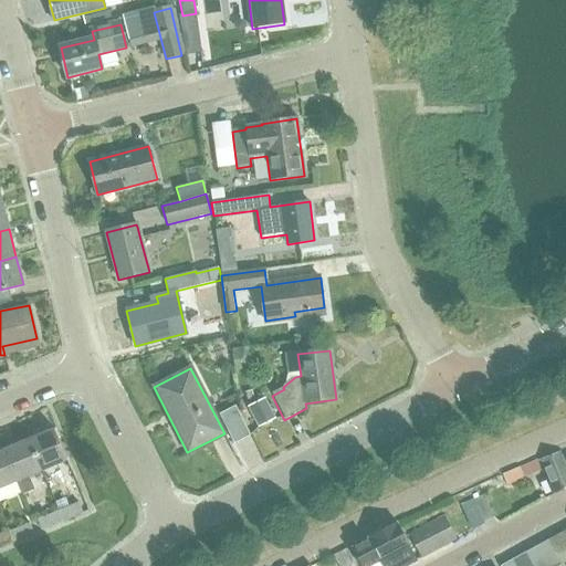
[(219,413),(234,442),(250,435),(234,405),(219,413)]
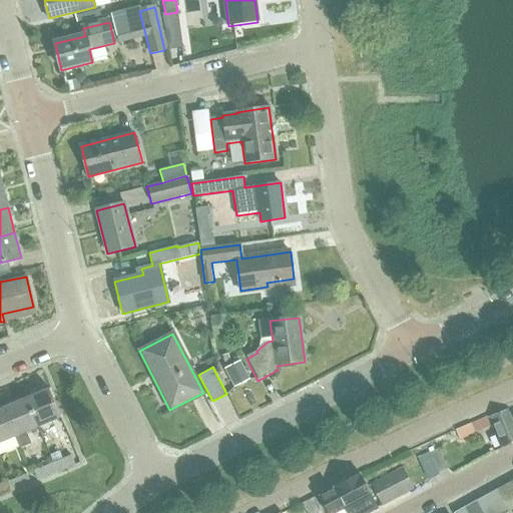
[(49,389),(26,399),(38,428),(62,419),(49,389)]
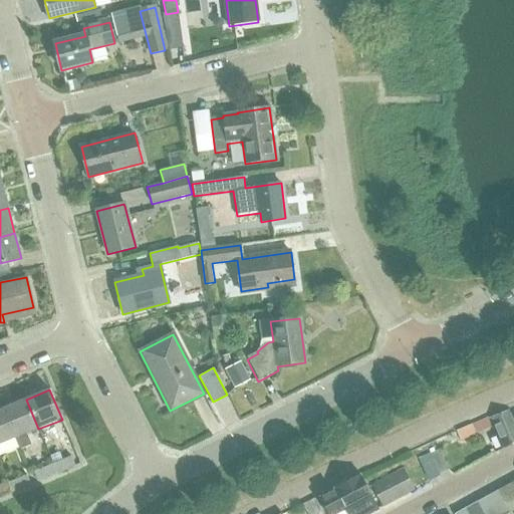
[(26,400),(4,409),(16,438),(21,450),(31,446),(26,434),(38,429),(26,400)]
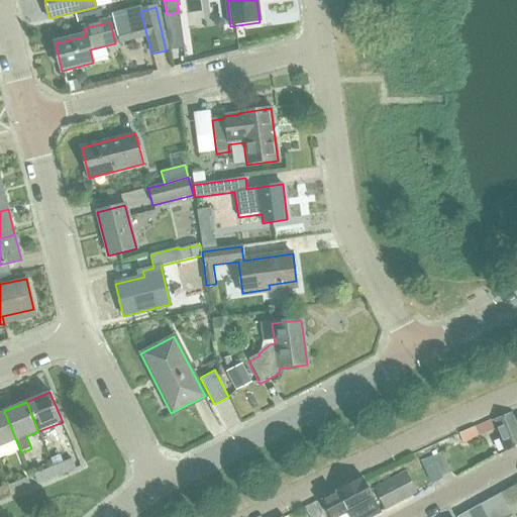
[(4,411),(0,412),(0,446),(16,440),(4,411)]
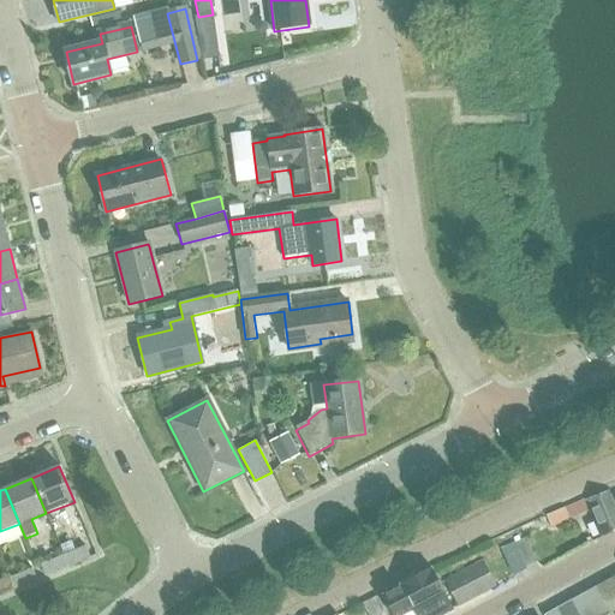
[(614,531),(614,509),(608,490),(586,500),(602,537),(614,531)]
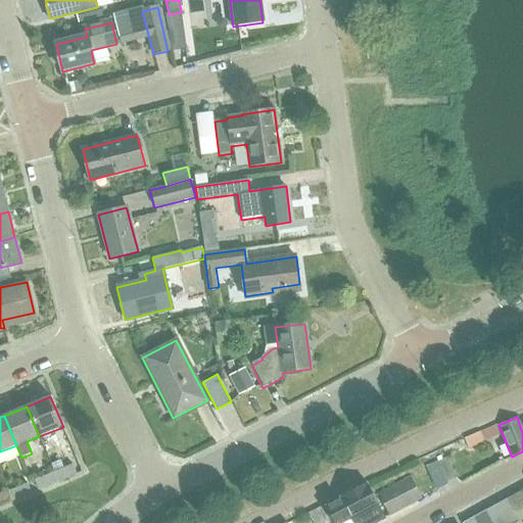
[(465,438),(469,448),(486,441),(482,431),(465,438)]
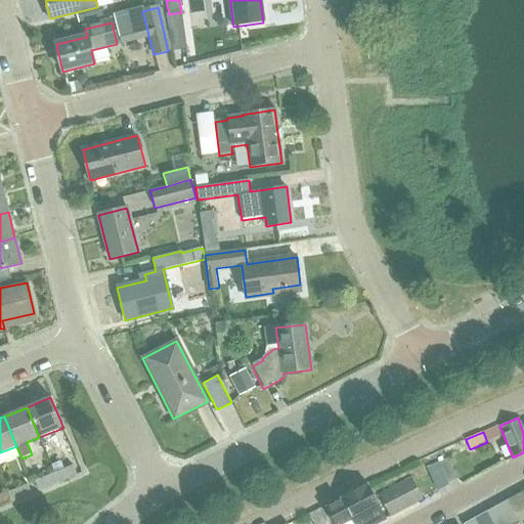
[(437,464),(447,483),(459,477),(448,457),(437,464)]
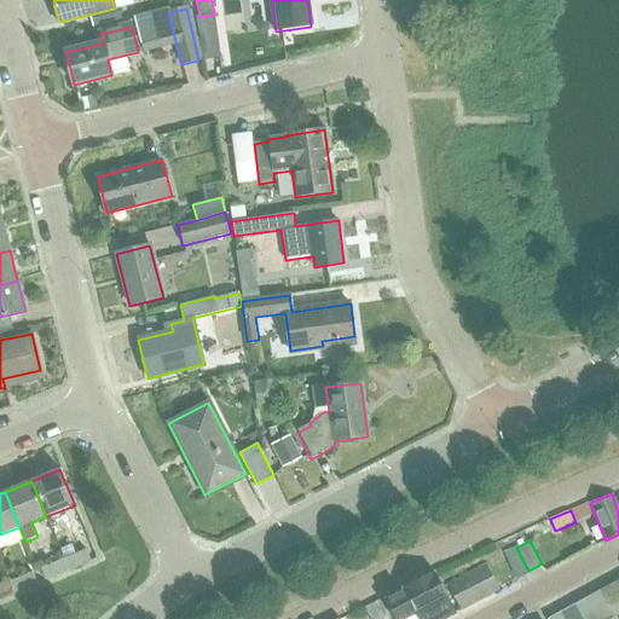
[(63,557),(68,570),(88,562),(82,549),(63,557)]
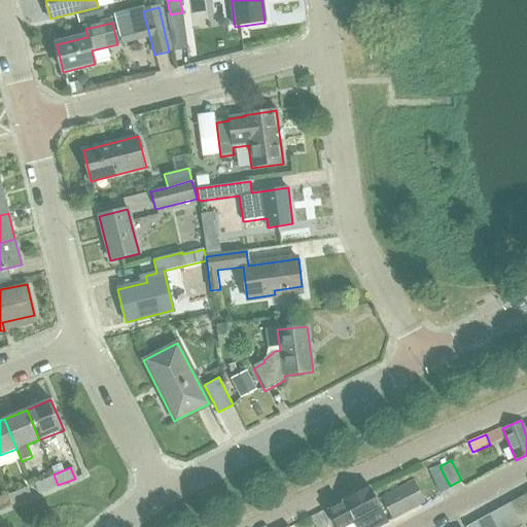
[(58,486),(53,475),(34,483),(38,494),(58,486)]
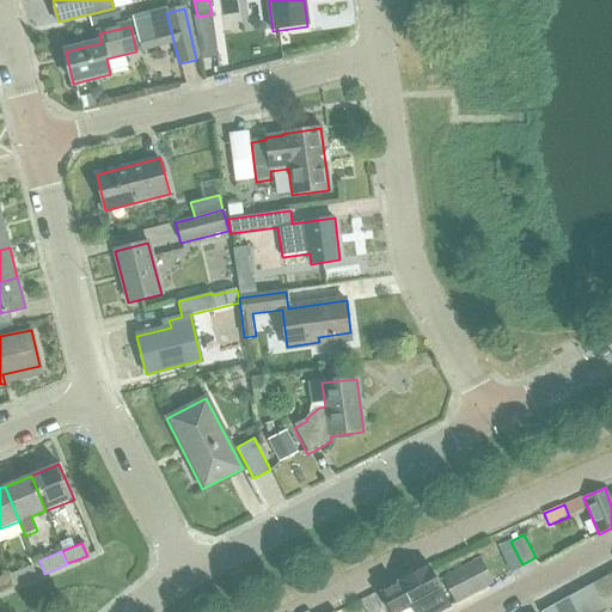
[(442,577),(456,604),(494,583),(481,558),(442,577)]
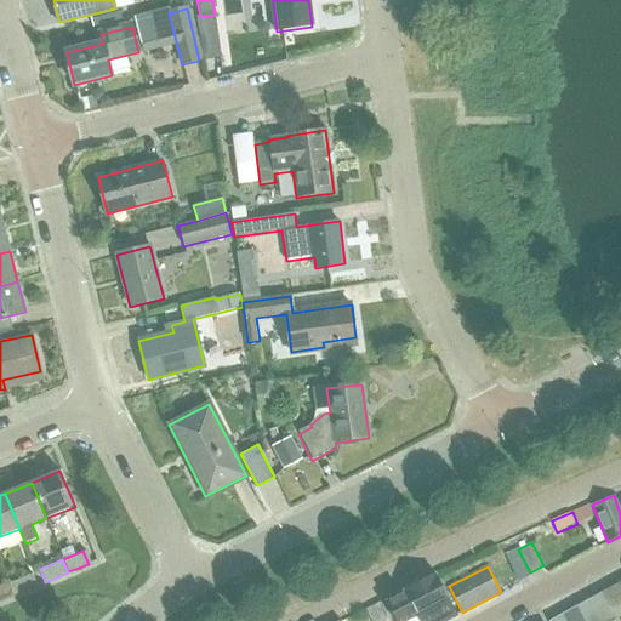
[(436,573),(405,590),(405,591),(387,600),(397,620),(446,620),(457,615),(436,573)]
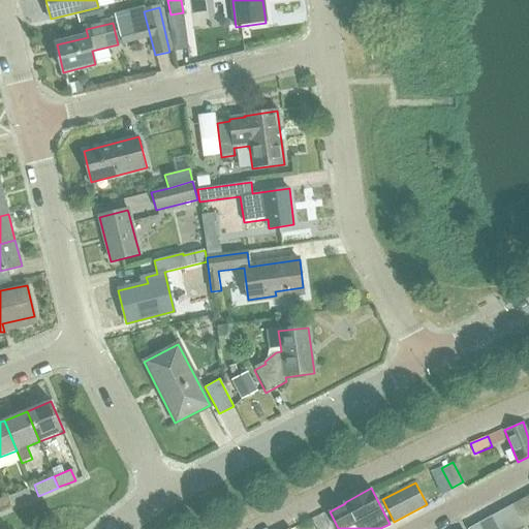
[(27,489),(8,496),(12,507),(32,499),(27,489)]
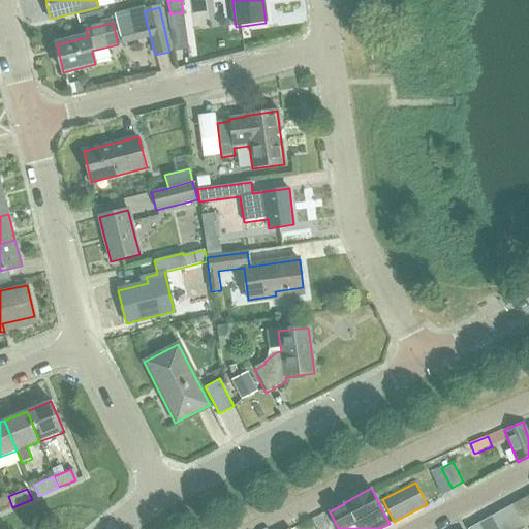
[(528,495),(511,505),(524,528),(528,525),(528,495)]
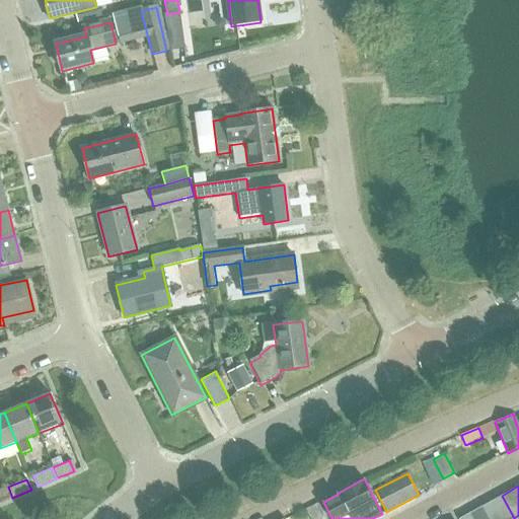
[(0,503),(12,498),(8,487),(0,490),(0,503)]
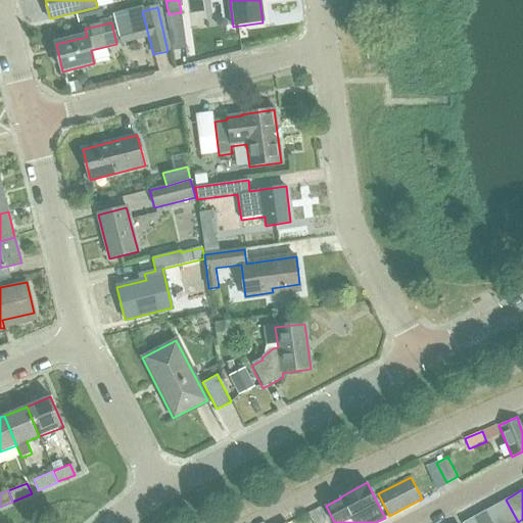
[(506,500),(494,506),(504,522),(517,522),(518,522),(506,500)]
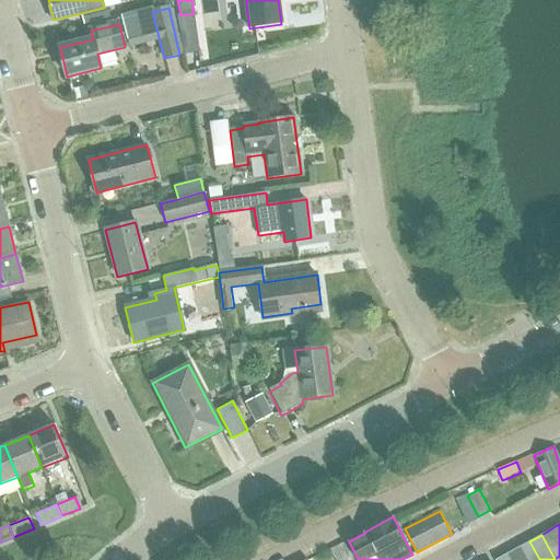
[(518,548),(525,559),(539,559),(529,541),(518,548)]
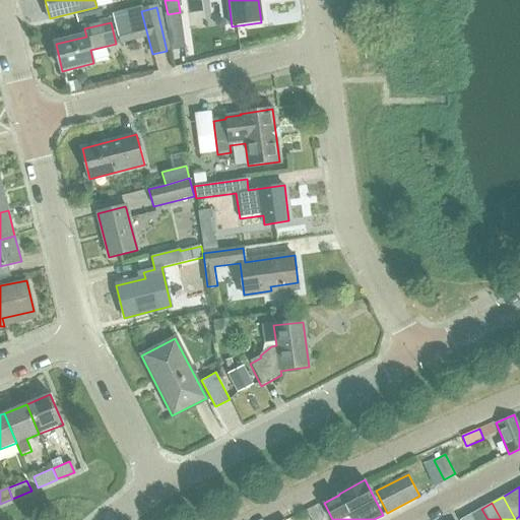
[(325,519),(318,505),(307,511),(312,519),(325,519)]
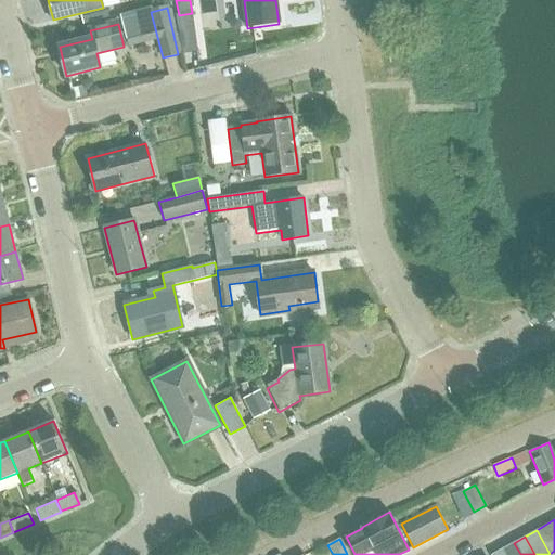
[(504,554),(520,554),(514,543),(502,550),(504,554)]
